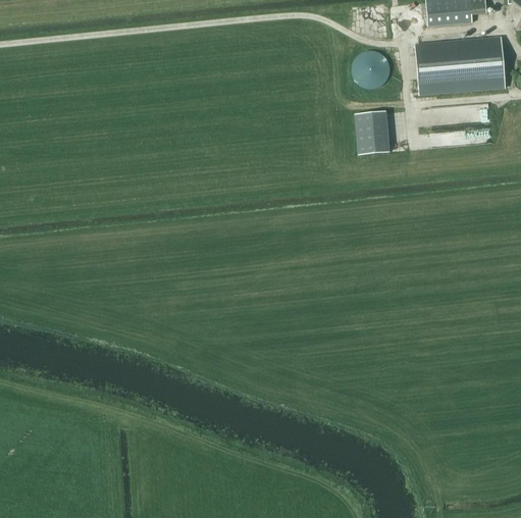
[(425,0),(428,23),(472,19),(471,11),(486,9),(485,0),(425,0)]
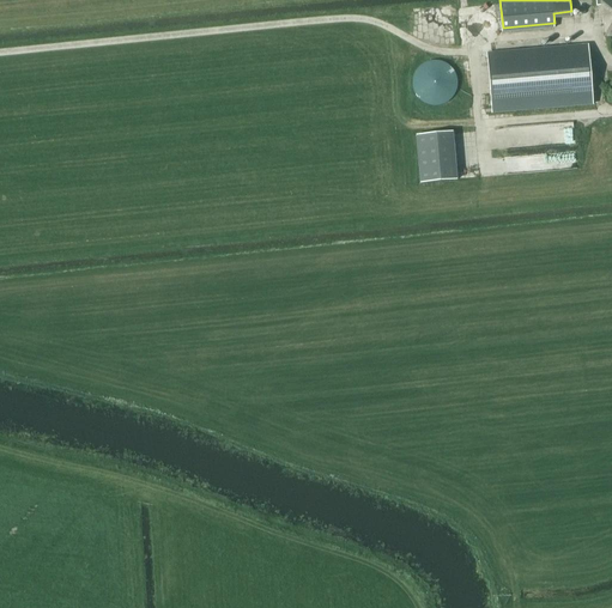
[(598,0),(598,2),(603,1),(604,22),(606,20),(607,31),(611,30),(611,0),(598,0)]
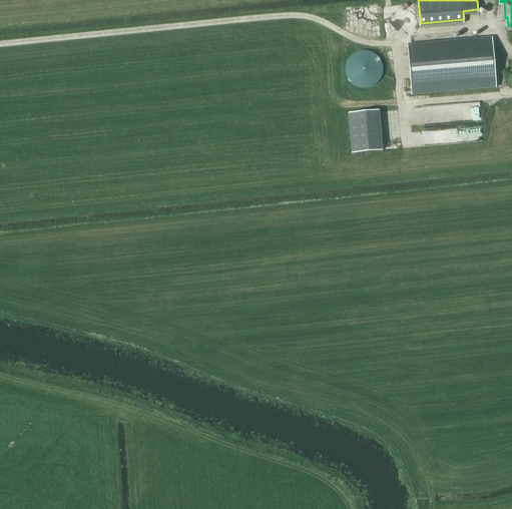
[(497,84),(493,33),(408,40),(412,92),(497,84)]
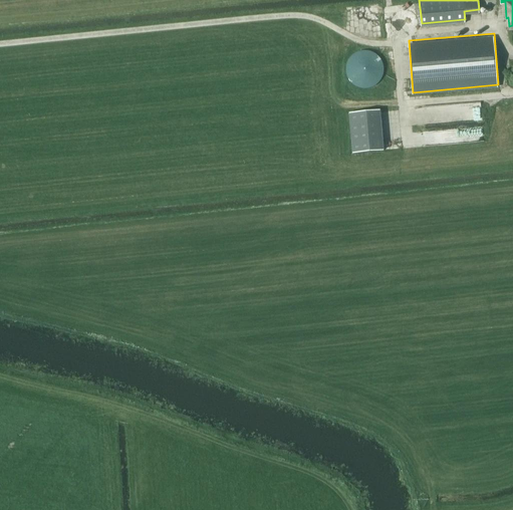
[(385,68),(385,66),(385,64),(383,62),(383,60),(382,59),(381,57),(380,56),(379,54),(378,53),(376,51),(375,51),(374,50),(373,49),(371,48),(369,48),(367,47),(365,47),(363,47),(362,48),(360,48),(358,48),(357,49),(355,50),(353,51),(352,53),(350,54),(349,56),(348,57),(347,59),(347,61),(346,63),(346,65),(346,66),(346,68),(346,70),(347,71),(347,73),(348,75),(349,76),(350,78),(351,79),(353,81),(354,81),(355,82),(357,83),(359,84),(361,85),(363,85),(365,85),(367,85),(369,85),(371,84),(373,83),(374,82),(376,81),(377,81),(378,79),(380,78),(381,76),(381,75),(382,73),(383,72),(383,70),(385,68)]
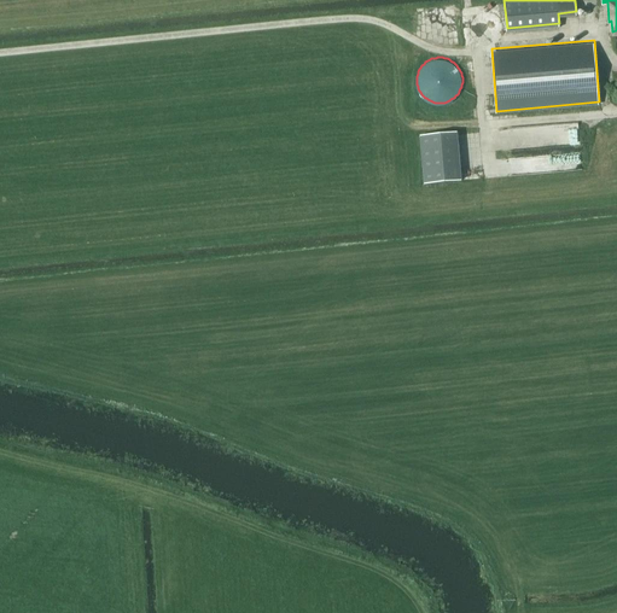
[(454,129),(419,133),(424,181),(459,177),(454,129)]
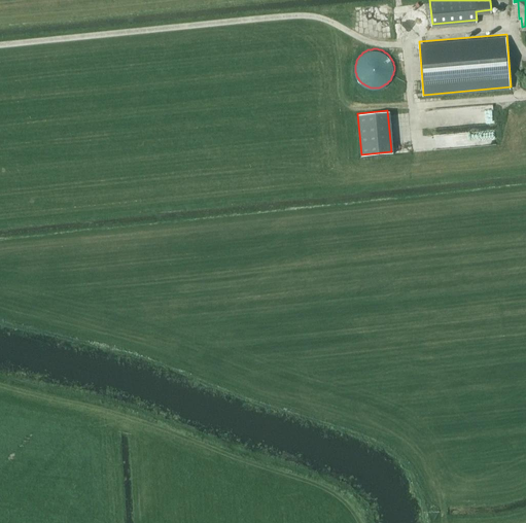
All buildings are outlined.
